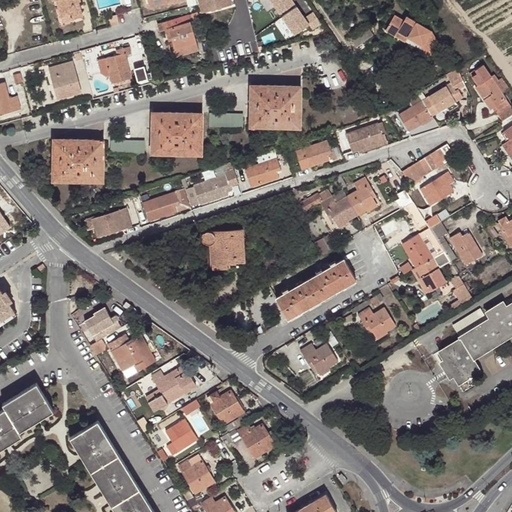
[(79,0),(50,0),(51,1),(56,1),(60,16),(71,13),(73,20),(82,17),(77,2),(80,1),(79,0)]
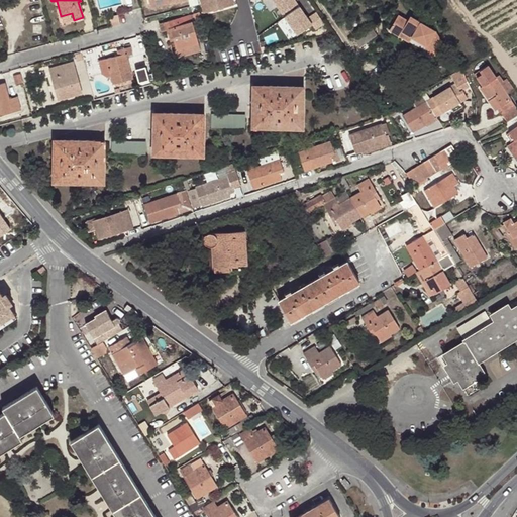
[(199,0),(203,12),(232,4),(231,0),(199,0)]
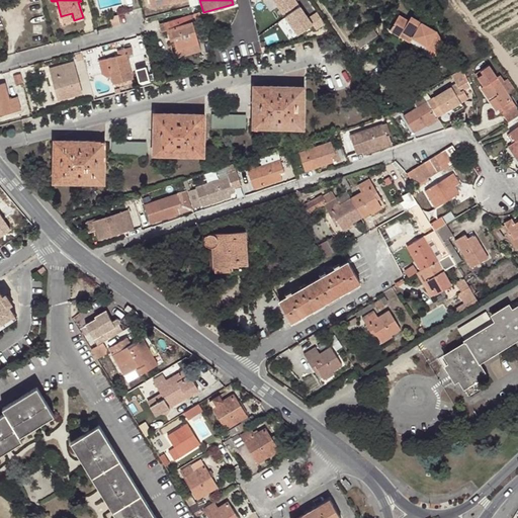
[(273,0),(283,14),(298,4),(295,0),(273,0)]
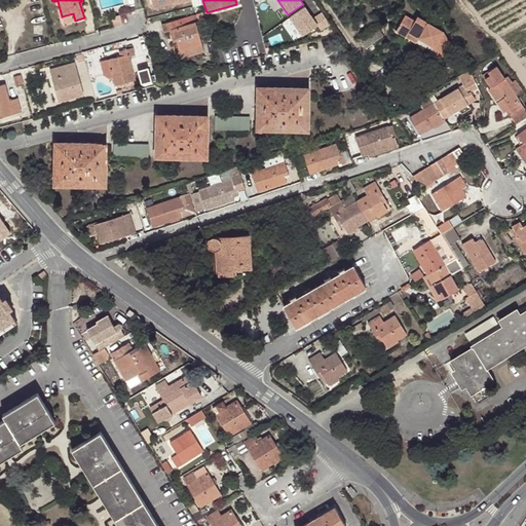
[(314,19),(305,5),(290,16),(303,35),(317,25),(321,30),(330,24),(323,13),(314,19)]
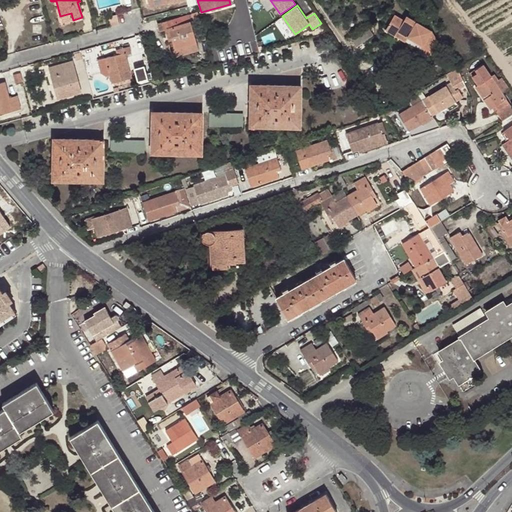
[(73,21),(73,20),(71,13),(60,16),(62,23),(73,21)]
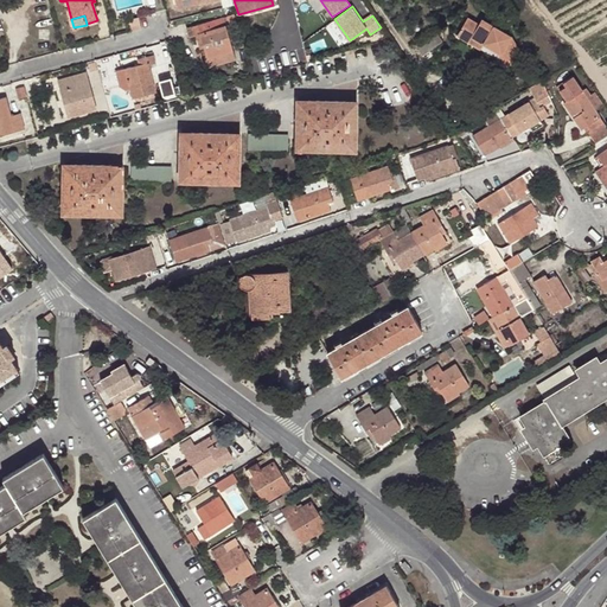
[(140,30),(138,18),(125,20),(127,33),(140,30)]
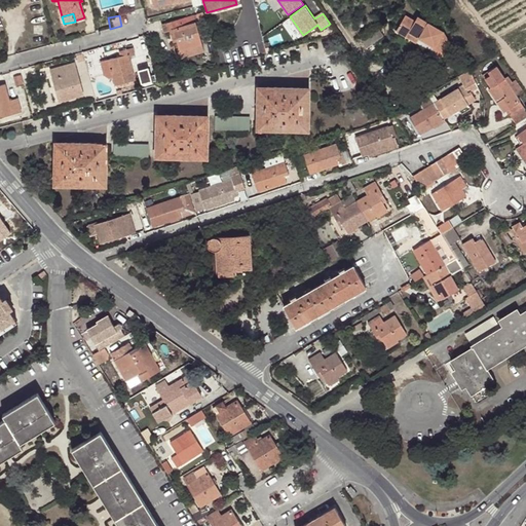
[(179,51),(200,45),(193,15),(160,24),(162,33),(172,31),(174,39),(176,39),(179,51)]
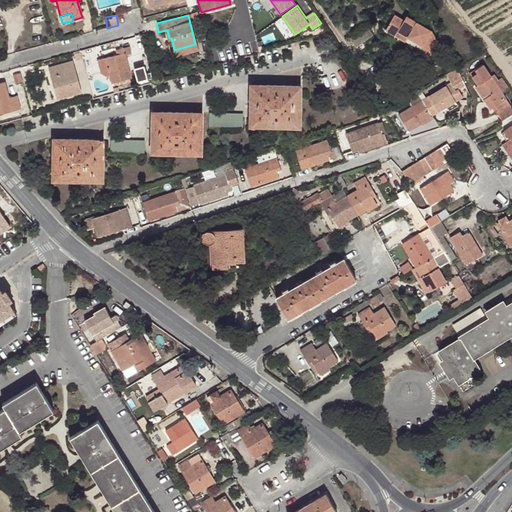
[(404,23),(393,17),(388,24),(385,30),(395,35),(398,30),(407,36),(421,46),(427,57),(440,50),(431,34),(406,19),(404,23)]
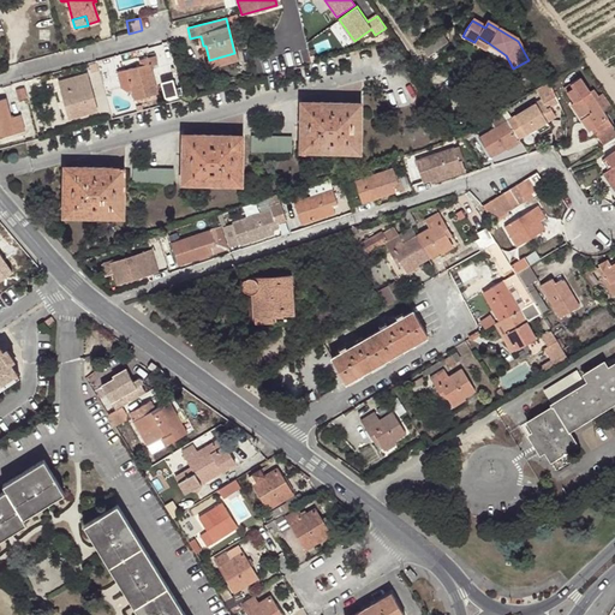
[(478,36),(475,42),(487,49),(489,43),(478,36)]
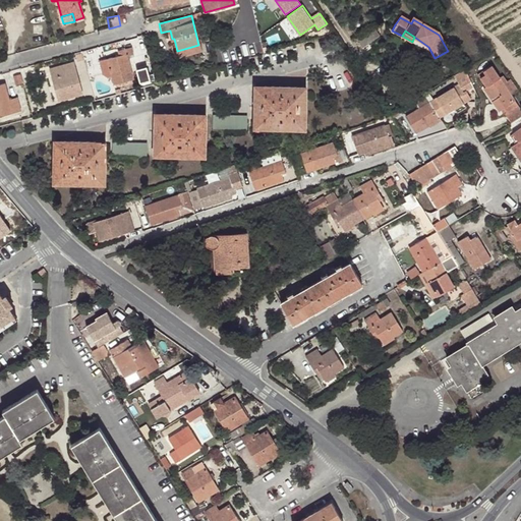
[(200,52),(198,45),(177,51),(179,57),(200,52)]
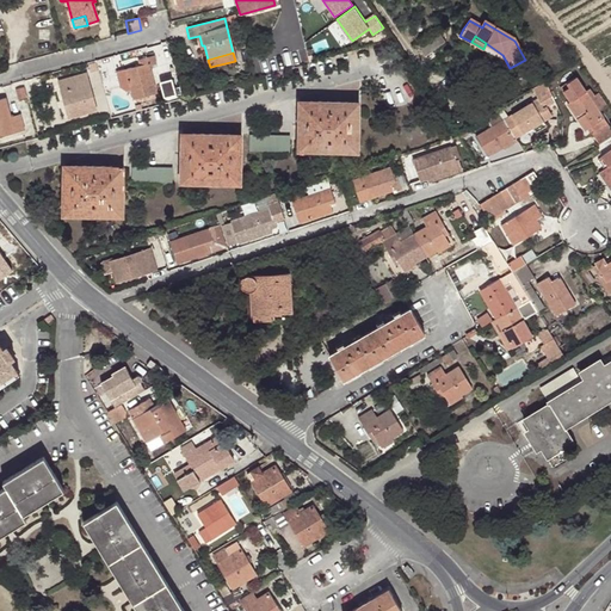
[(156,63),(154,56),(143,59),(146,63),(117,72),(119,85),(127,92),(133,91),(135,98),(156,92),(149,66),(156,63)]
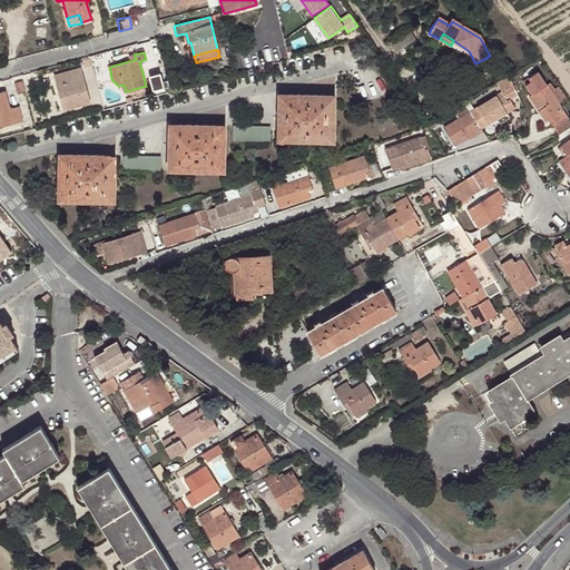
[(491,58),(490,56),(475,64),(470,66),(471,69),(477,66),(491,58)]
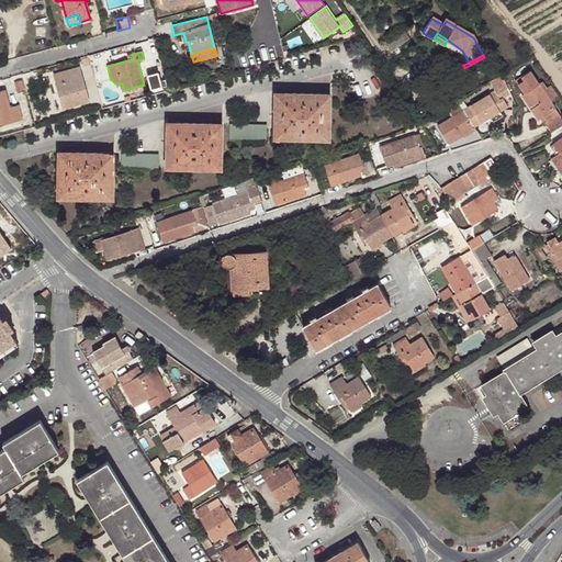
[(89,101),(79,67),(54,75),(63,108),(89,101)]
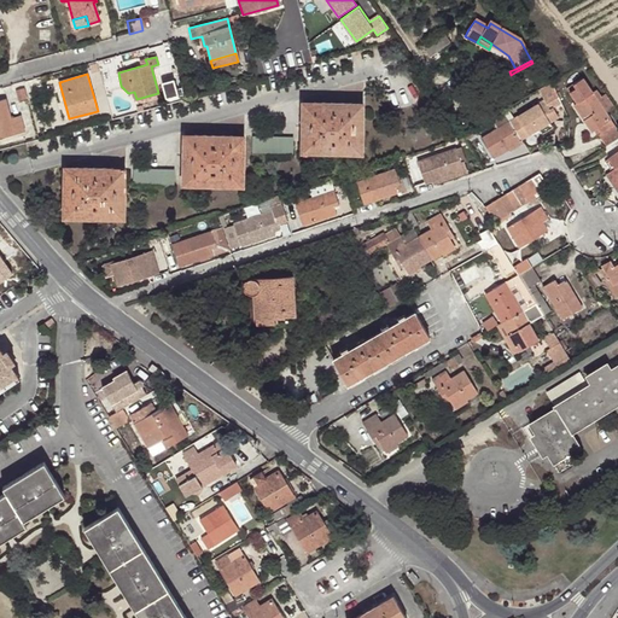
[(179,94),(175,79),(163,82),(168,97),(179,94)]
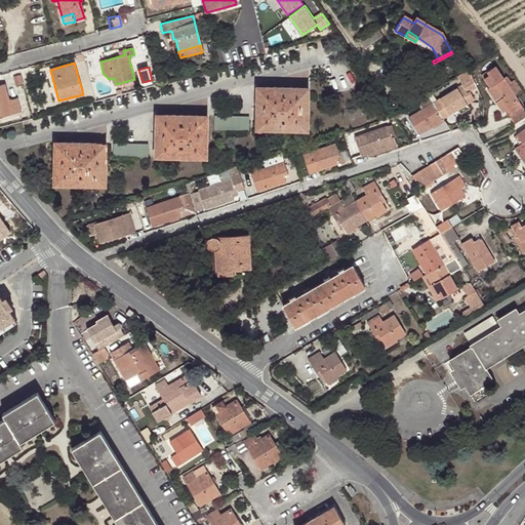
[(509,83),(512,81),(508,77),(505,79),(496,67),(487,72),(489,76),(484,79),(490,88),(488,89),(502,113),(506,111),(509,109),(512,115),(510,116),(516,124),(524,118),(524,109),(516,94),(509,83)]
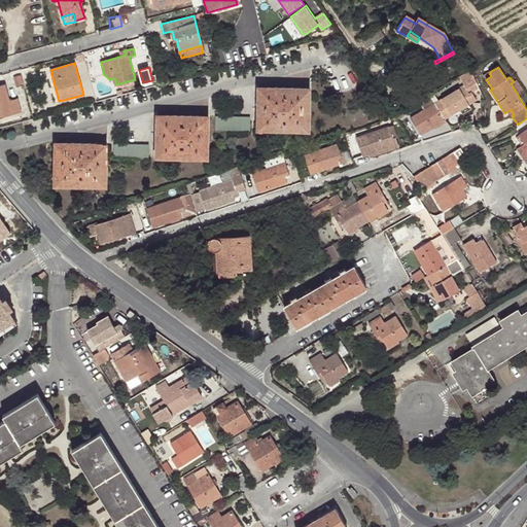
[(23,84),(21,75),(13,77),(15,85),(23,84)]
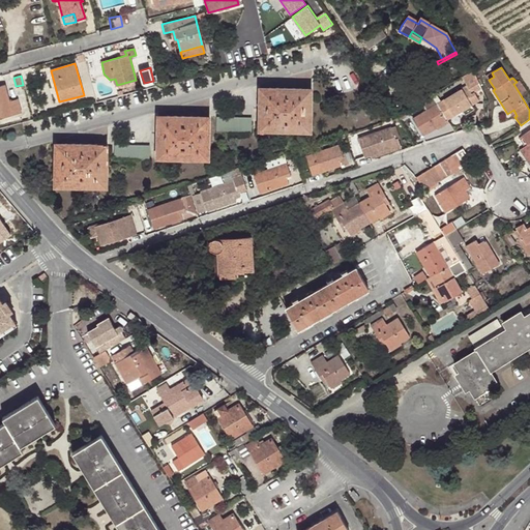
[(517,83),(517,82),(513,84),(521,95),(527,91),(521,81),(517,83)]
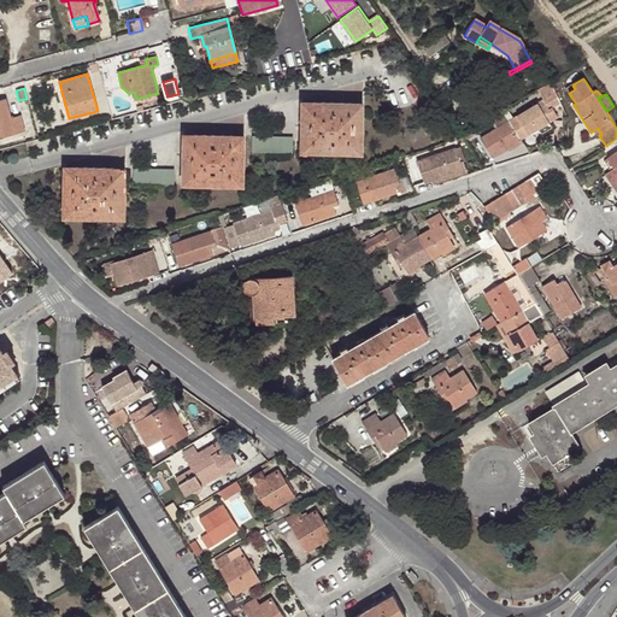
[(6,98),(0,99),(0,137),(24,131),(21,116),(11,117),(6,98)]
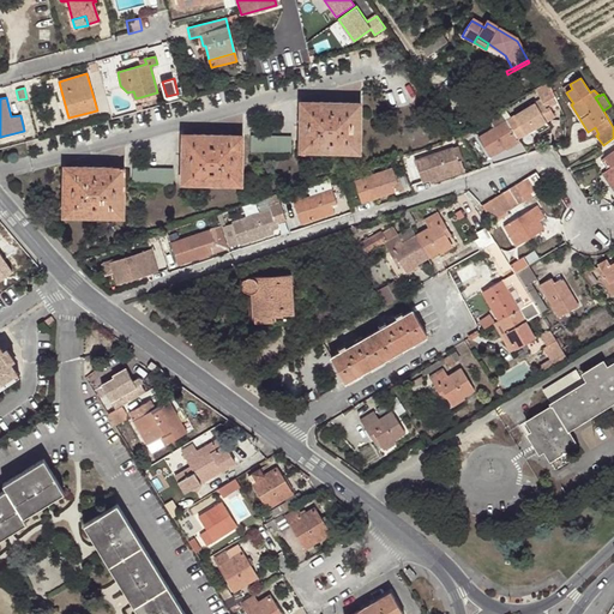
[(519,140),(536,131),(537,132),(540,133),(541,133),(551,128),(551,126),(551,125),(549,122),(553,120),(541,100),(507,120),(519,140)]
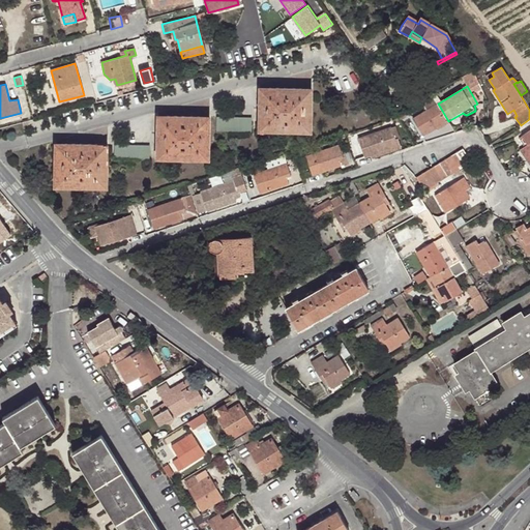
[(311,133),(312,89),(261,88),(259,130),(311,133)]
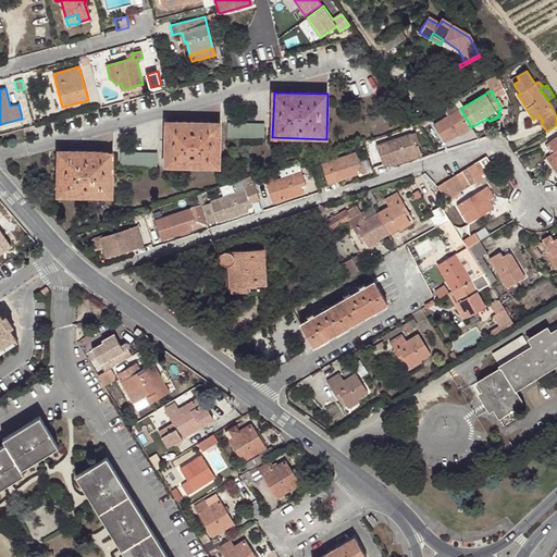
[(445,109),(448,115),(460,109),(456,102),(445,109)]
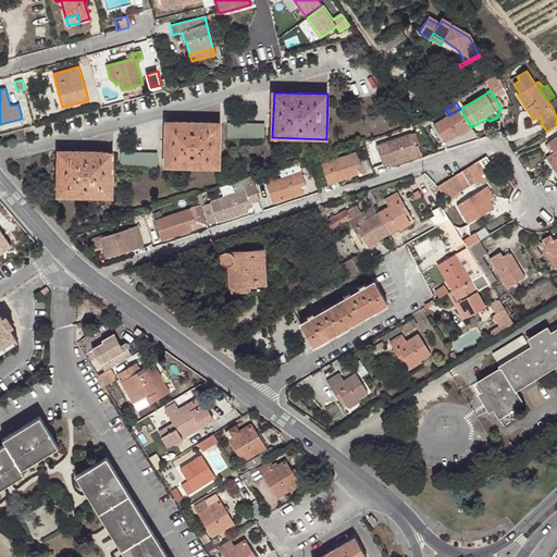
[(471,127),(460,109),(448,115),(434,124),(446,143),(471,127)]
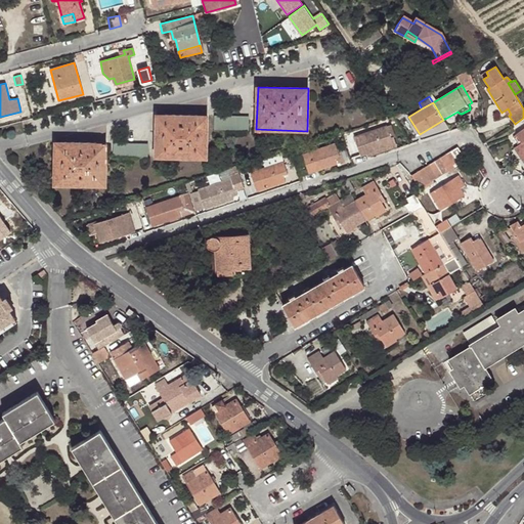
[(403,116),(400,111),(392,115),(396,120),(403,116)]
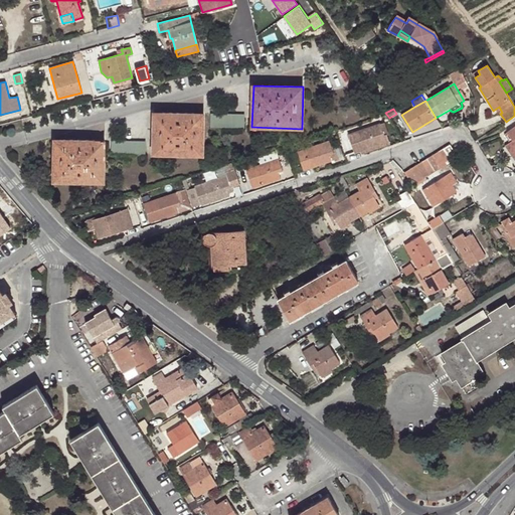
[(202,155),(203,113),(153,112),(152,153),(202,155)]
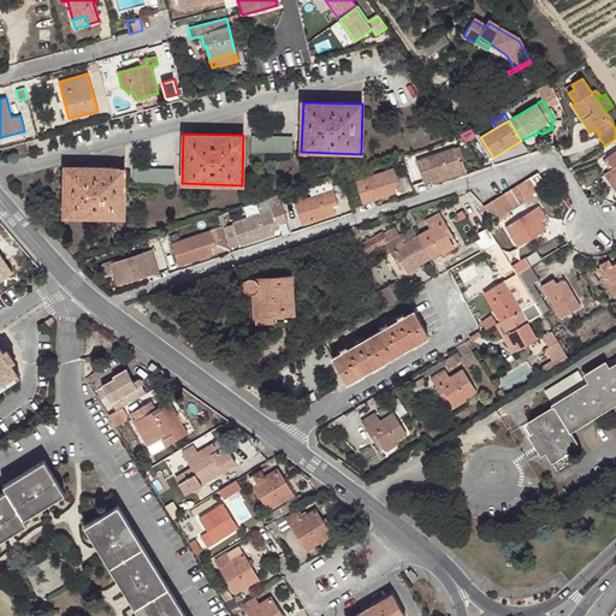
[(292,154),(292,137),(253,137),(253,152),(292,154)]
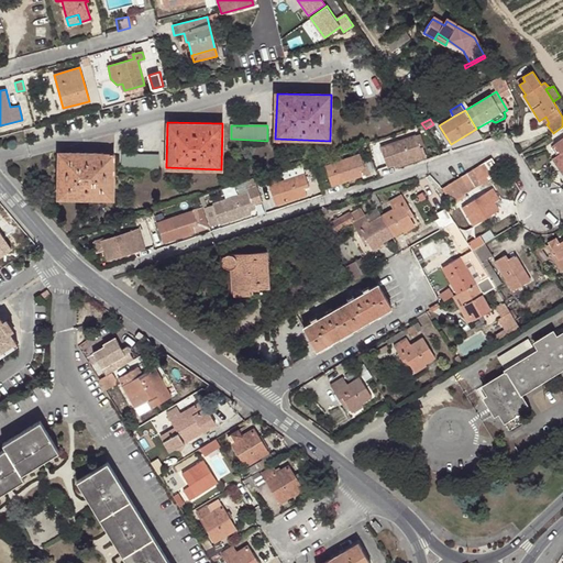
[(420,148),(416,136),(381,147),(388,168),(426,155),(423,147),(420,148)]
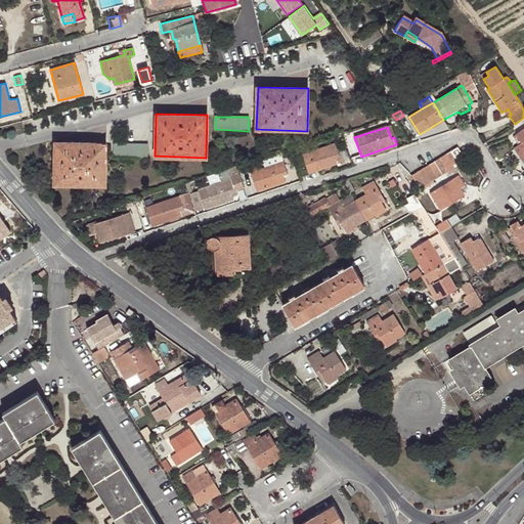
[(104,186),(106,142),(54,141),(53,184),(104,186)]
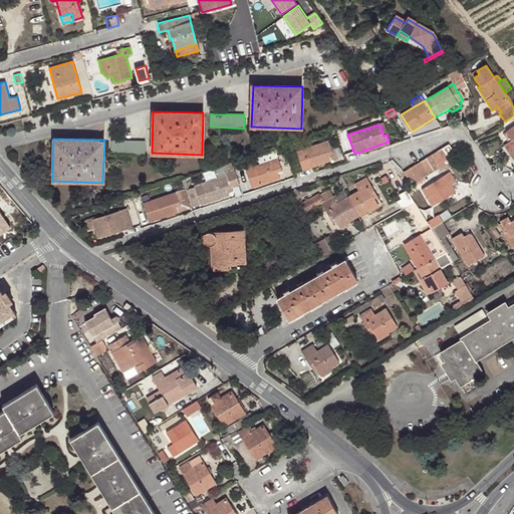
[(144,155),(144,141),(111,140),(110,154),(144,155)]
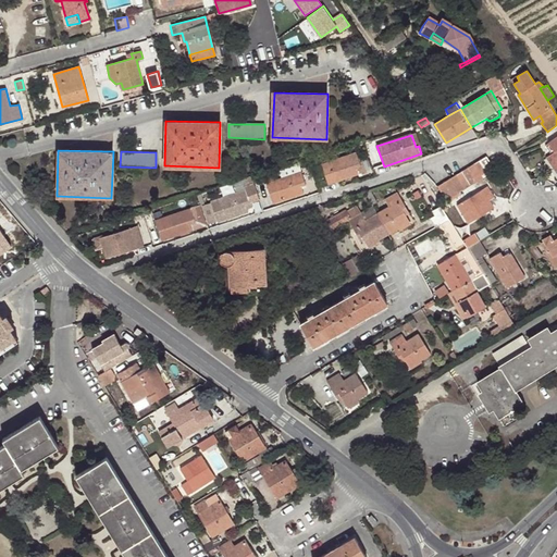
[(356,152),(322,163),(327,185),(359,174),(357,168),(360,166),(360,163),(356,152)]
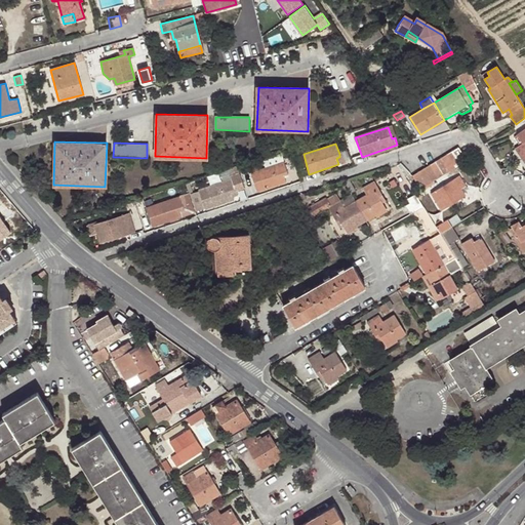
[(524,151),(521,145),(515,149),(524,164),(524,151)]
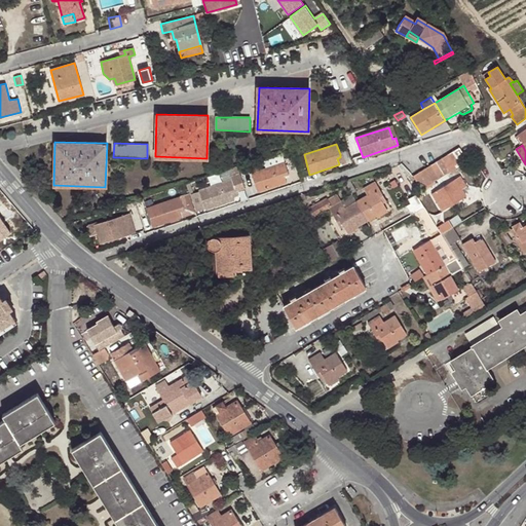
[(467,161),(459,148),(414,177),(421,189),(467,161)]
